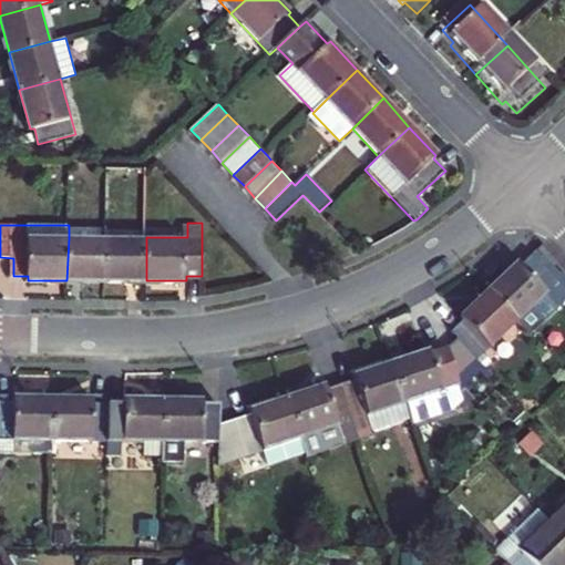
[(69,238),(67,280),(108,280),(109,237),(69,238)]
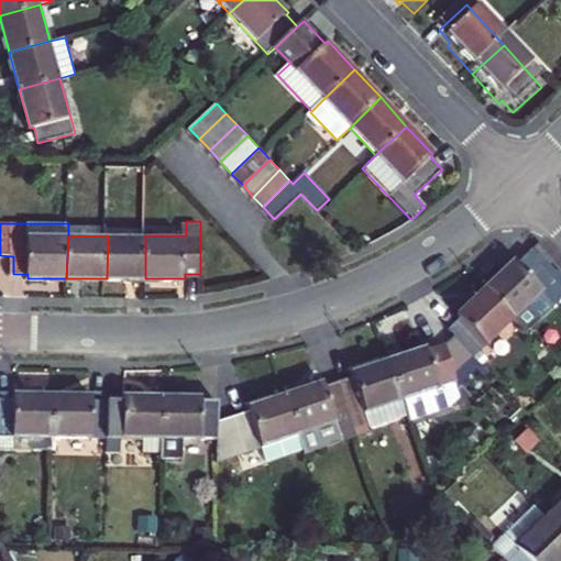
[(108,235),(107,278),(145,278),(145,235),(108,235)]
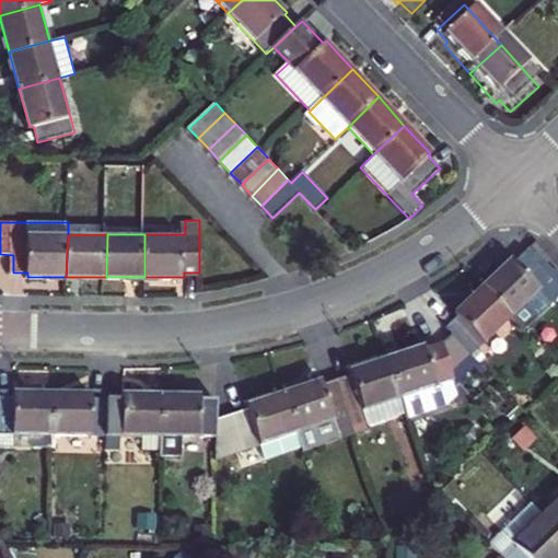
[(516,259),(542,286),(555,299),(557,295),(557,265),(554,268),(532,245),(516,259)]
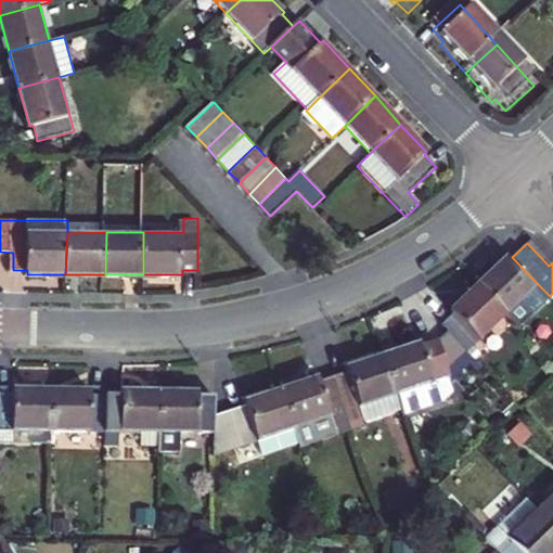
[(479,280),(509,310),(522,298),(537,283),(512,257),(506,252),(479,280)]
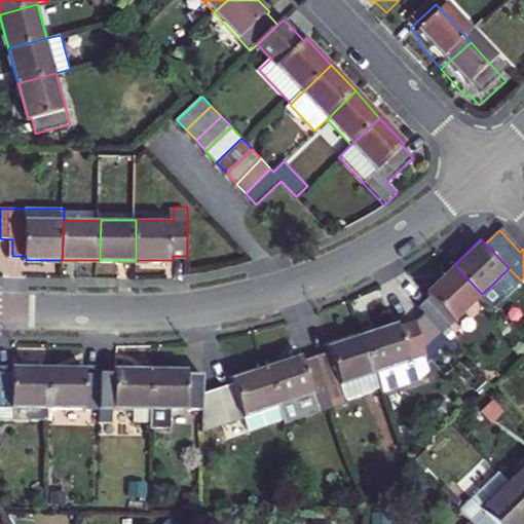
[(429,294),(455,320),(482,294),(454,265),(426,291),(429,294)]
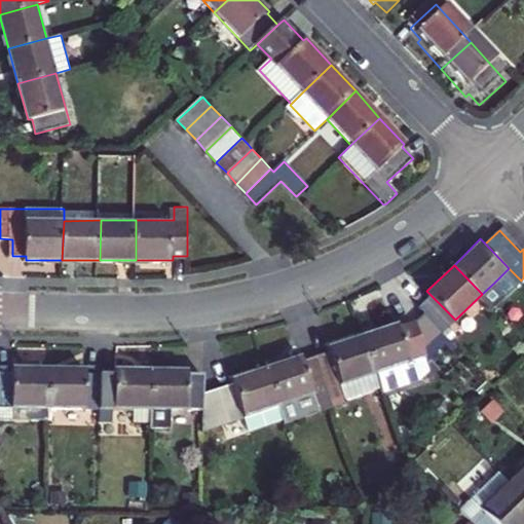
[(506,295),(521,281),(509,268),(494,283),(506,295)]
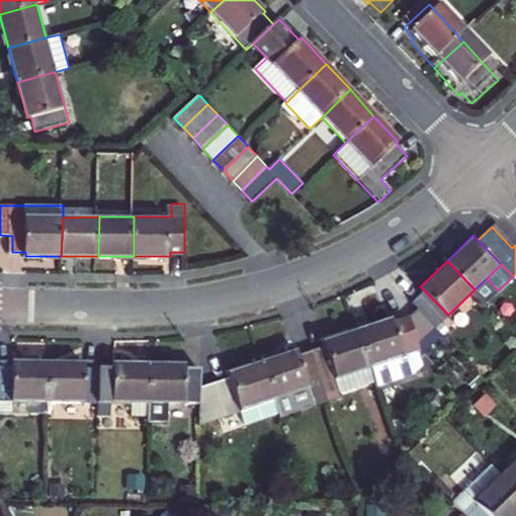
[(498,290),(487,278),(475,289),(487,302),(498,290)]
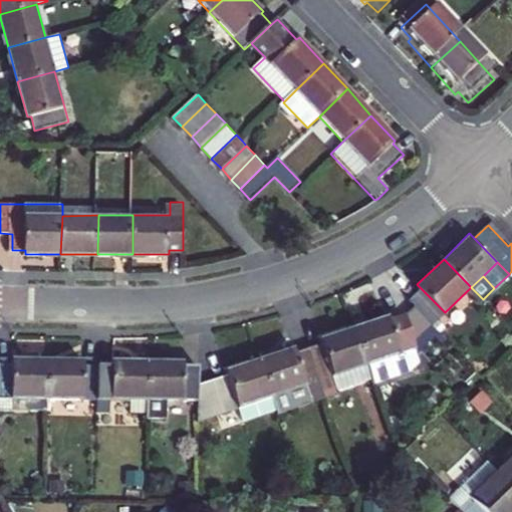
[(434,323),(445,312),(420,287),(409,298),(417,305),(434,323)]
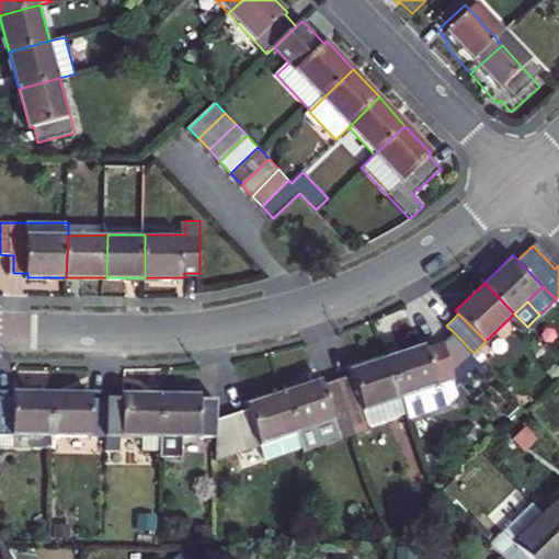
[(454,372),(474,353),(455,333),(443,343),(454,372)]
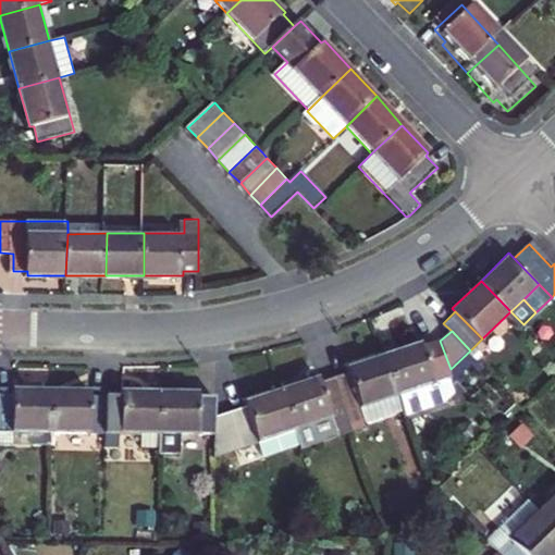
[(423,343),(435,381),(452,375),(440,341),(439,337),(423,343)]
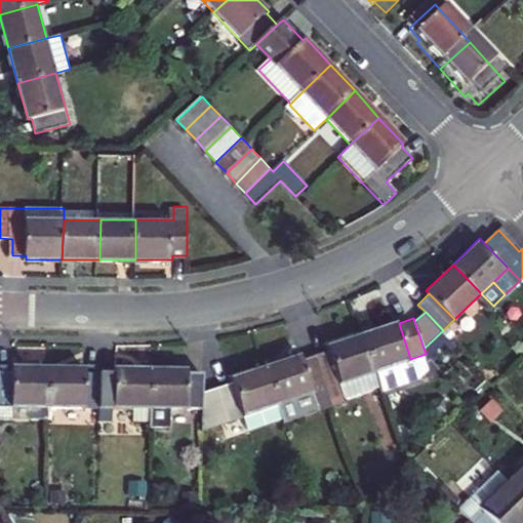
[(376,369),(410,359),(399,323),(397,319),(363,330),(376,369)]
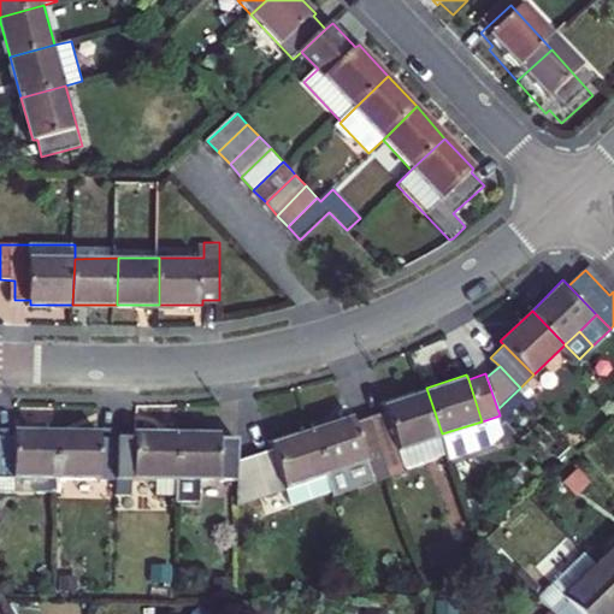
[(387,409),(400,448),(442,434),(426,388),(384,402),(387,409)]
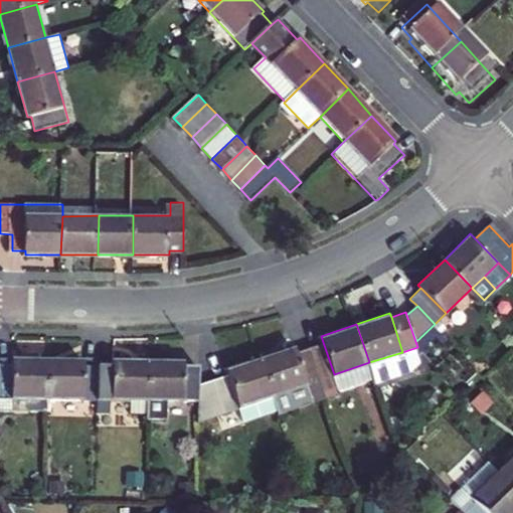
[(340,392),(339,390),(334,374),(323,342),(298,350),(309,383),(315,401),(340,392)]
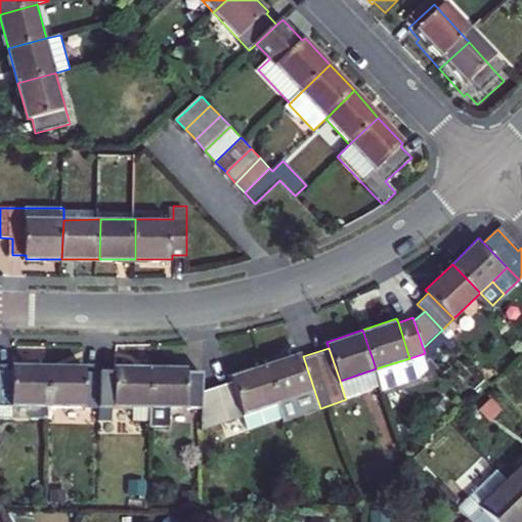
[(278,401),(314,390),(303,356),(301,350),(265,362),(278,401)]
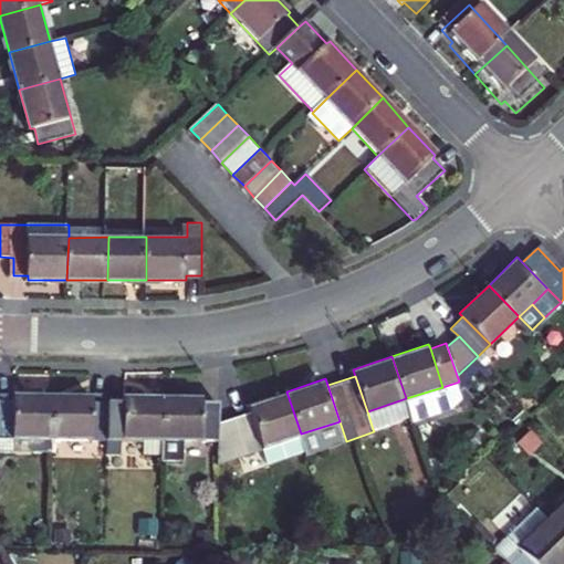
[(463,397),(459,382),(442,387),(406,398),(411,416),(414,421),(452,408),(463,397)]
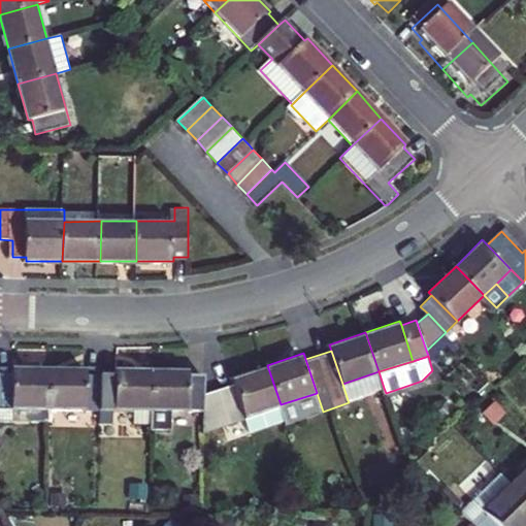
[(11,406),(48,407),(48,366),(12,365),(12,371),(11,406)]
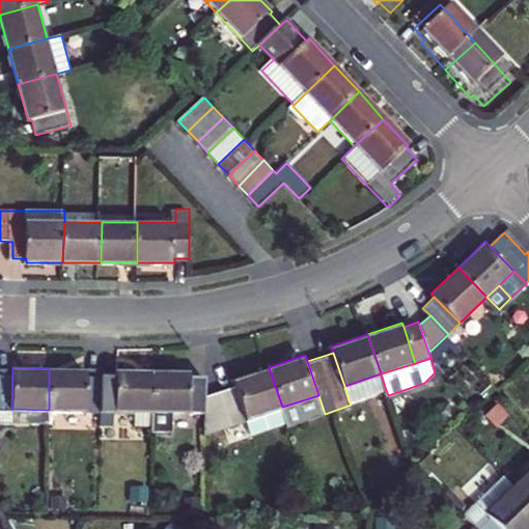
[(235,385),(247,418),(282,407),(269,367),(233,379),(235,385)]
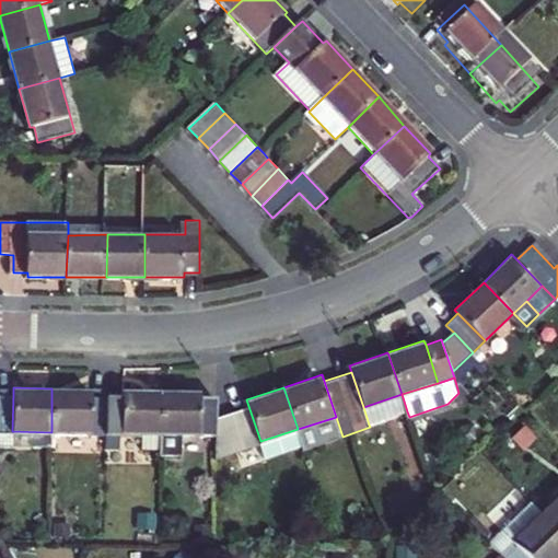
[(51,432),(91,432),(91,396),(91,388),(51,388),(51,432)]
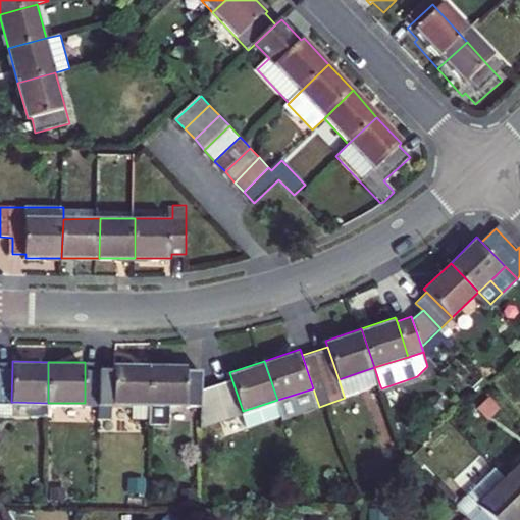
[(113,366),(113,404),(150,404),(150,362),(113,362),(113,366)]
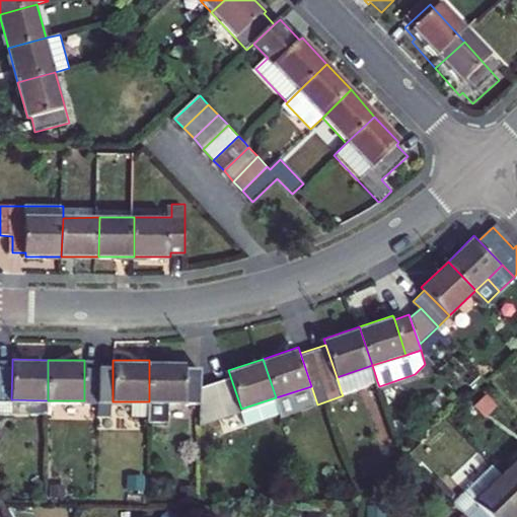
[(149,360),(149,401),(168,401),(186,402),(186,366),(186,361),(149,360)]
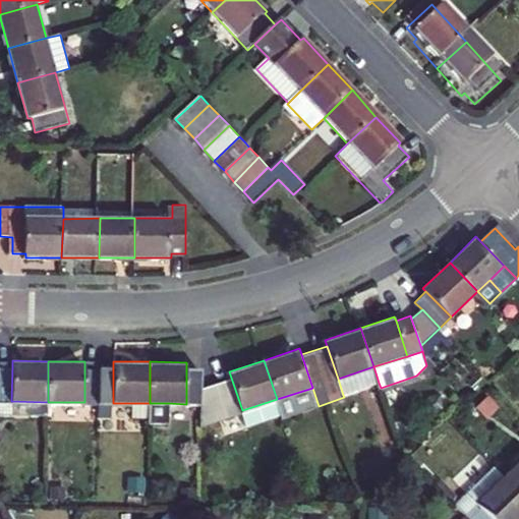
[(0,365),(0,401),(11,401),(12,366),(0,365)]
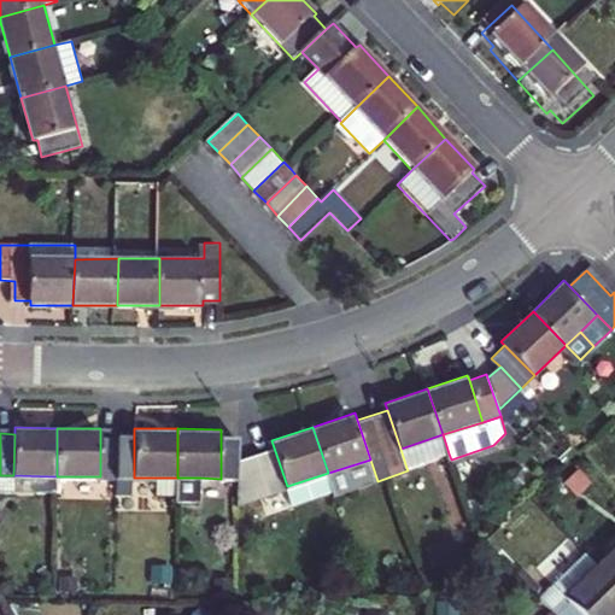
[(116,476),(134,478),(134,433),(117,433),(117,437),(116,476)]
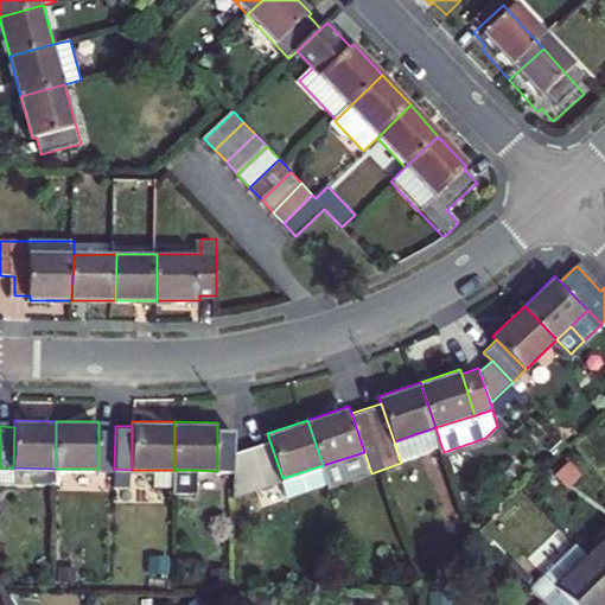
[(441,446),(435,427),(394,441),(400,460),(441,446)]
